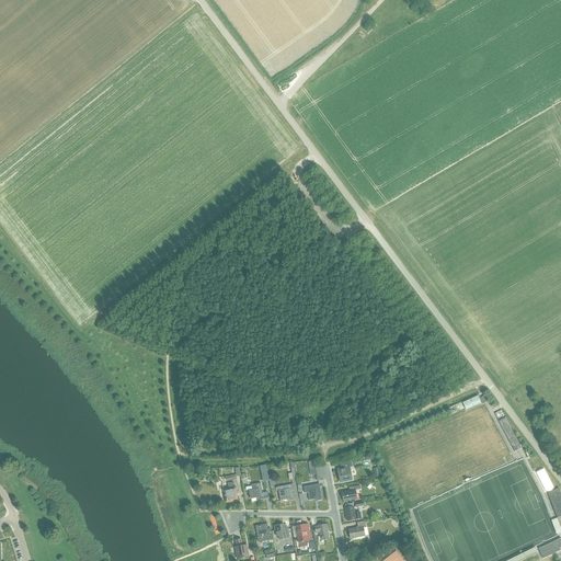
[(478,396),(462,402),(466,410),(481,403),(478,396)]
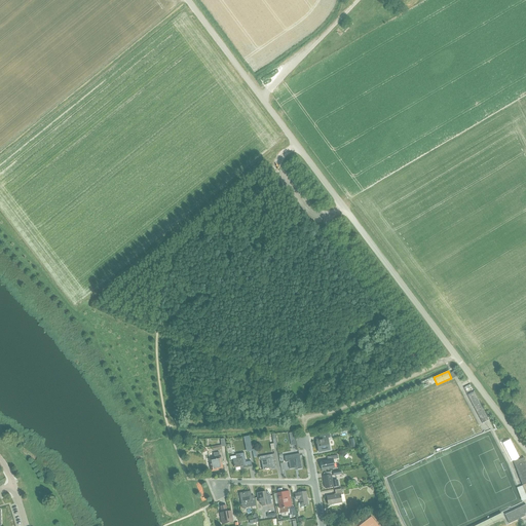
[(489,420),(474,392),(467,396),(483,423),(489,420)]
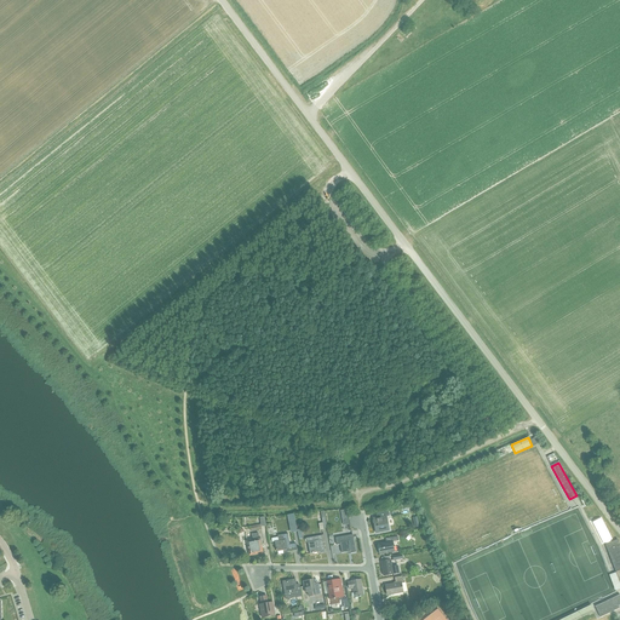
[(606,544),(615,538),(600,511),(590,516),(606,544)]
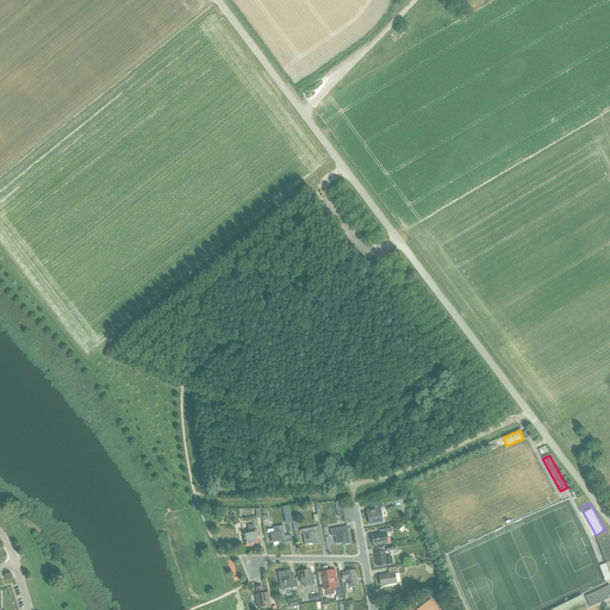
[(383,508),(383,504),(372,505),(373,510),(367,511),(369,524),(383,522),(380,509),(383,508)]
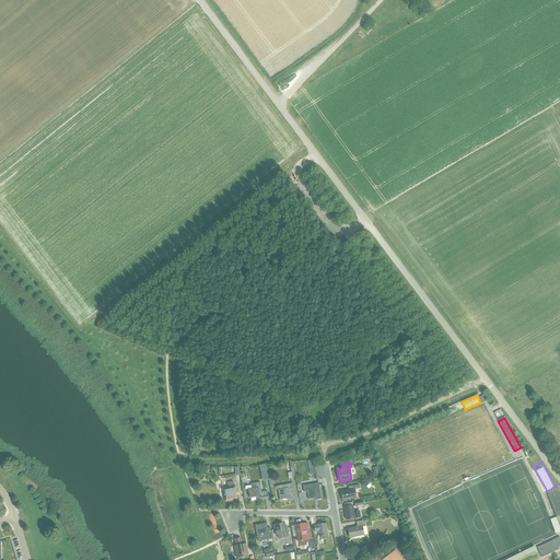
[(226,500),(226,501),(237,500),(236,496),(235,493),(237,493),(236,487),(234,487),(233,481),(228,482),(229,488),(223,489),(224,493),(224,499),(226,499),(226,500)]
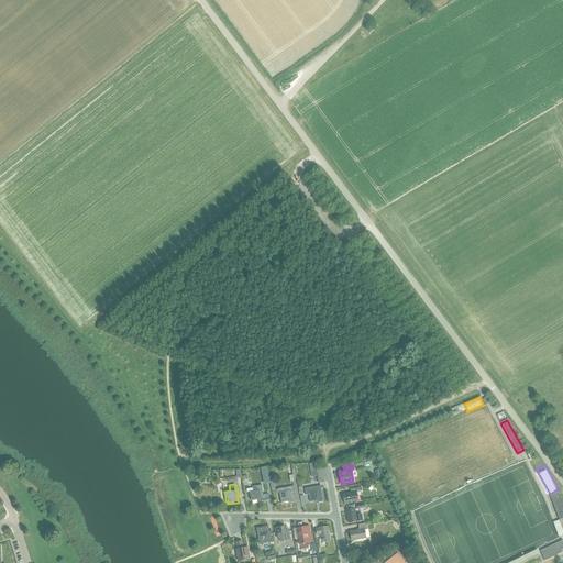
[(257,500),(257,503),(269,500),(268,494),(263,495),(262,485),(252,486),(253,492),(250,493),(251,501),(257,500)]
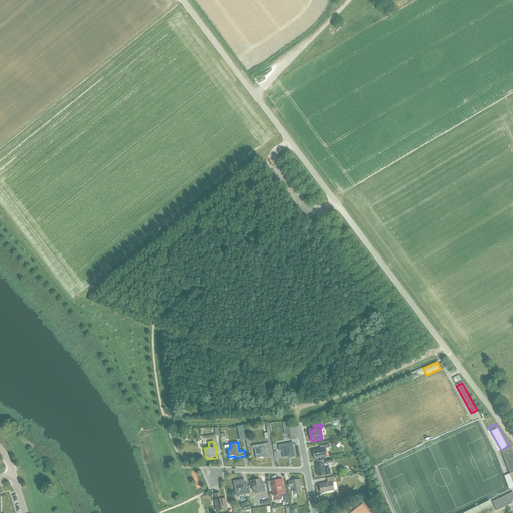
[(252,446),(253,449),(254,449),(257,458),(265,457),(266,458),(270,457),(267,443),(252,446)]
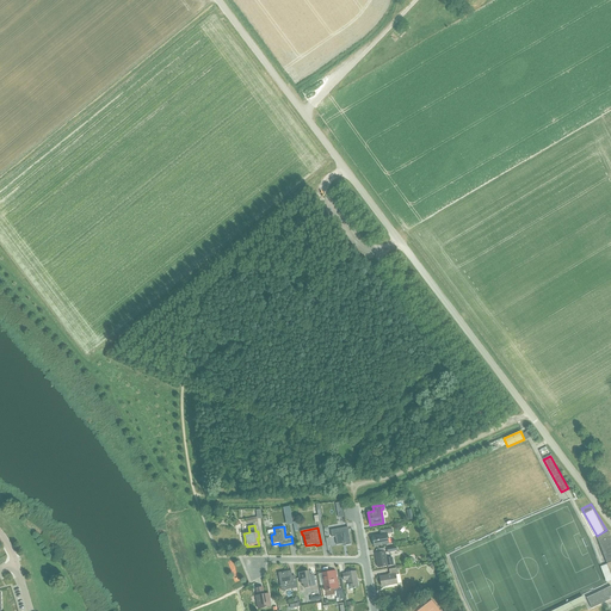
[(331,530),(332,537),(335,537),(337,545),(346,543),(346,545),(351,544),(347,528),(331,530)]
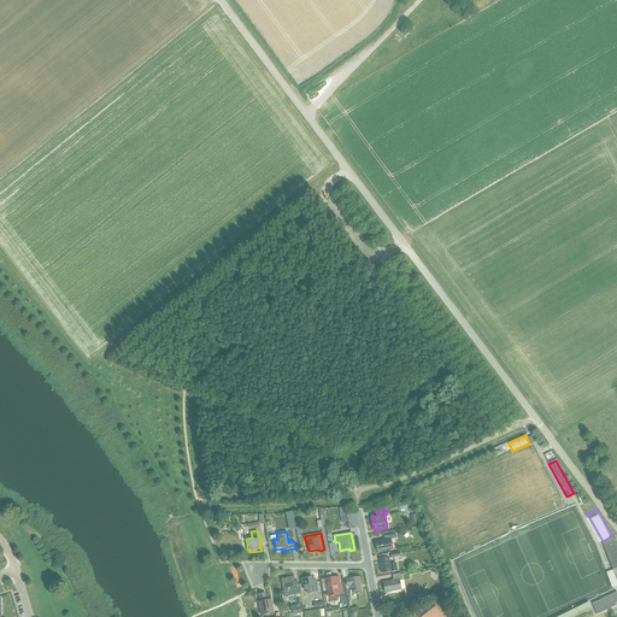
[(395,534),(393,534),(385,536),(385,540),(376,542),(378,552),(393,550),(392,539),(397,539),(395,534)]
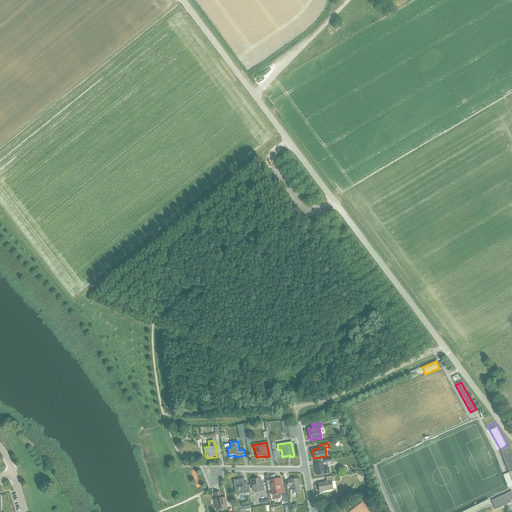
[(500,449),(511,481),(511,450),(510,446),(500,449)]
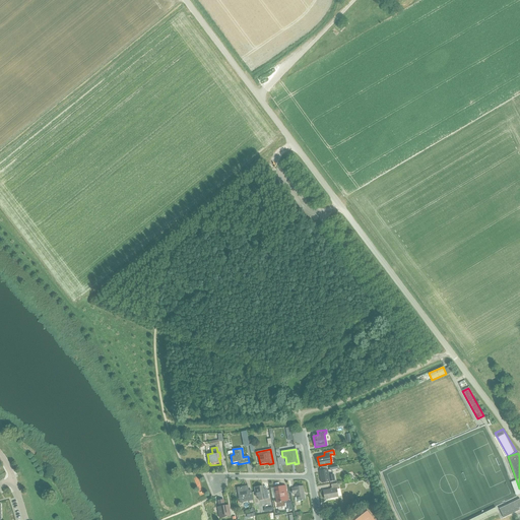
[(320,471),(322,483),(330,481),(328,469),(320,471)]
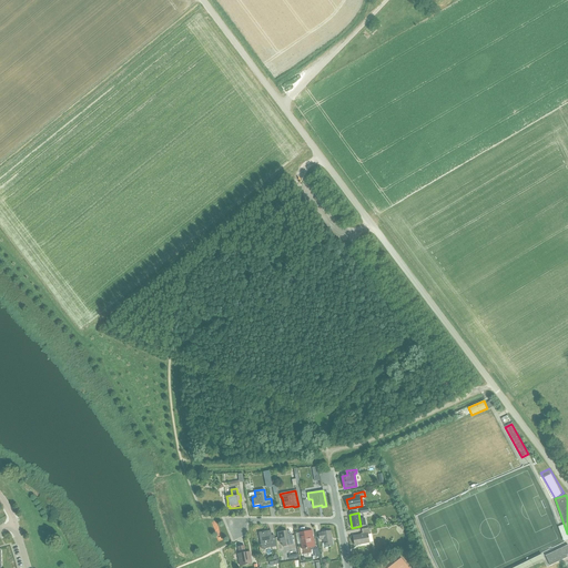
[(368,534),(369,534),(368,528),(362,529),(362,534),(363,534),(364,535),(353,536),(355,546),(369,543),(368,534)]
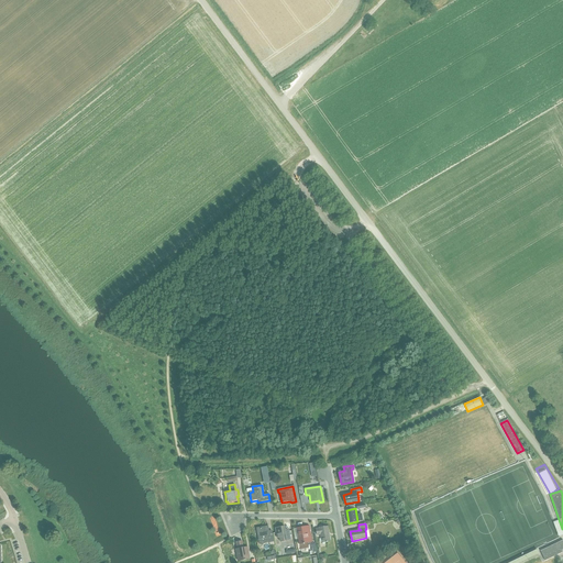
[(256,529),(260,544),(274,542),(273,536),(269,537),(267,526),(264,527),(264,528),(256,529)]
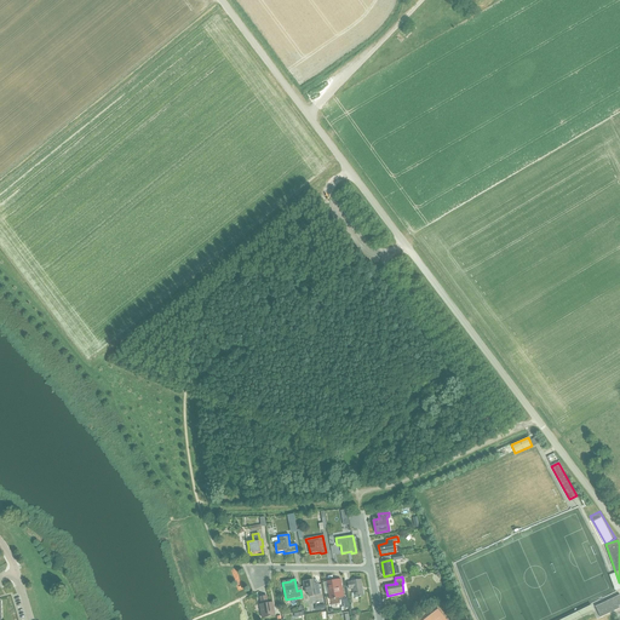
[(352,589),(355,597),(363,596),(361,579),(351,581),(351,583),(348,583),(349,590),(352,589)]
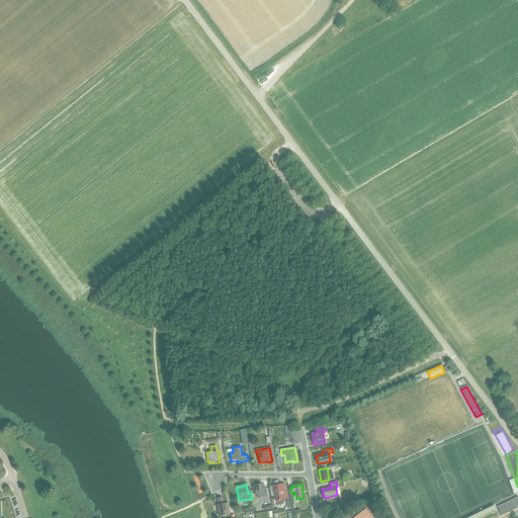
[(261,485),(253,486),(255,496),(257,495),(258,499),(267,497),(266,488),(262,489),(261,485)]
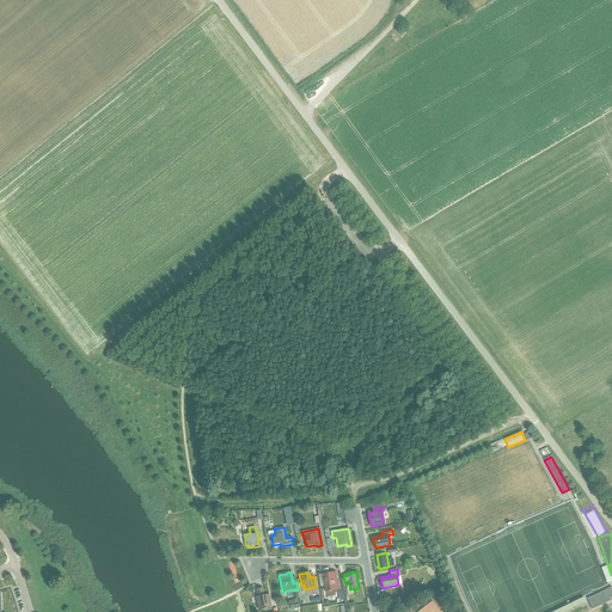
[(323,575),(325,592),(340,589),(337,581),(335,582),(332,573),(328,574),(323,575)]
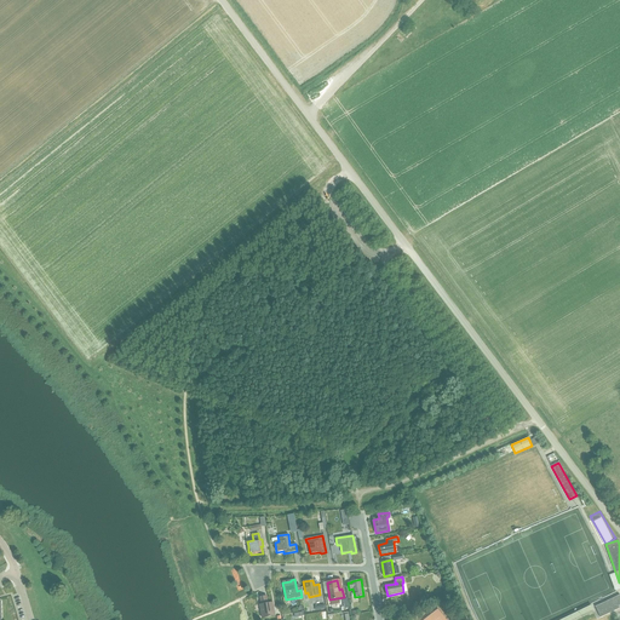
[(595,607),(600,618),(619,608),(618,606),(619,604),(619,595),(595,607)]
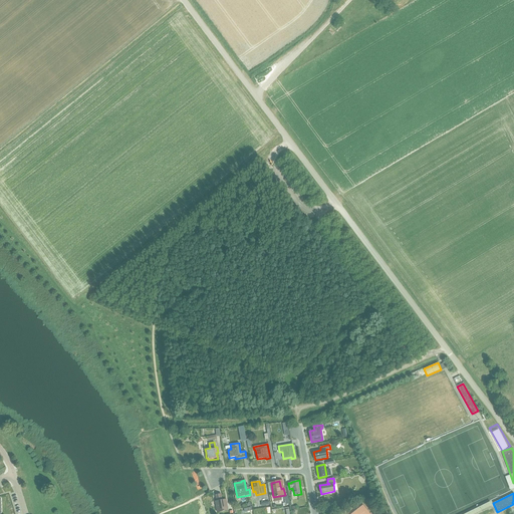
[(216,495),(217,502),(218,507),(216,508),(217,512),(228,510),(226,499),(222,500),(221,494),(216,495)]
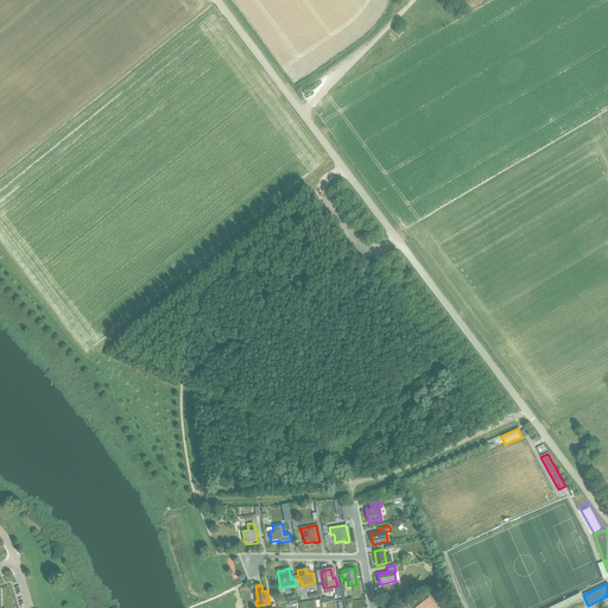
[(546,607),(561,607),(584,599),(582,593),(546,607)]
